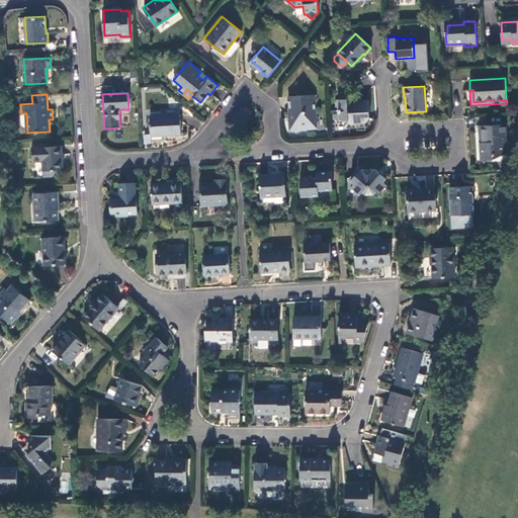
[(317,128),(315,95),(288,97),(290,130),(317,128)]
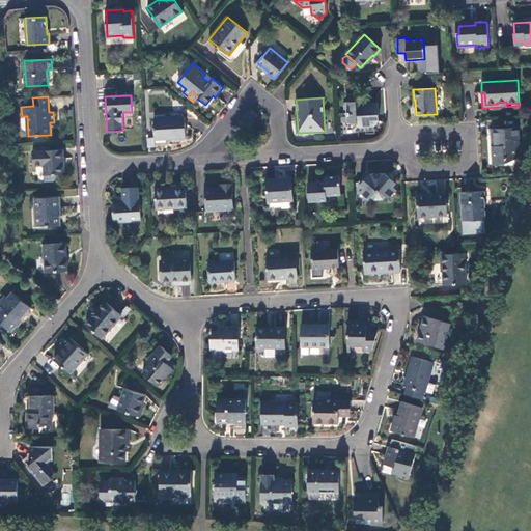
[(359,101),(345,101),(347,123),(357,122),(358,127),(373,126),(379,120),(378,103),(360,104),(359,101)]
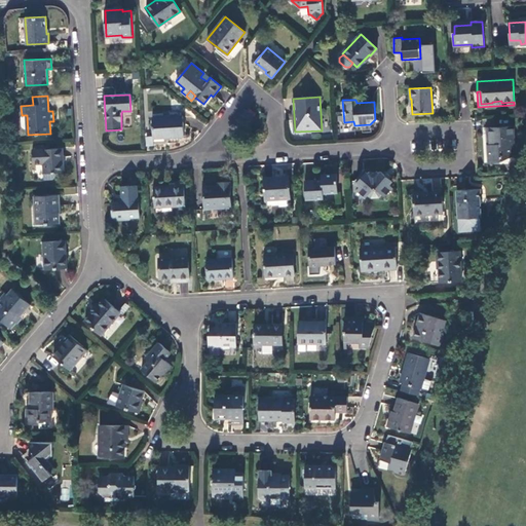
[(183,116),(152,117),(153,139),(184,137),(183,116)]
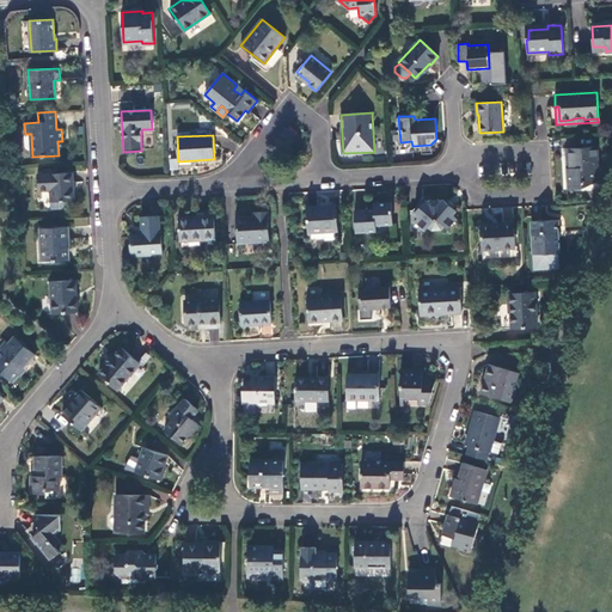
[(597,147),(569,148),(571,167),(568,169),(569,189),(583,188),(583,182),(595,181),(595,170),(598,170),(597,147)]
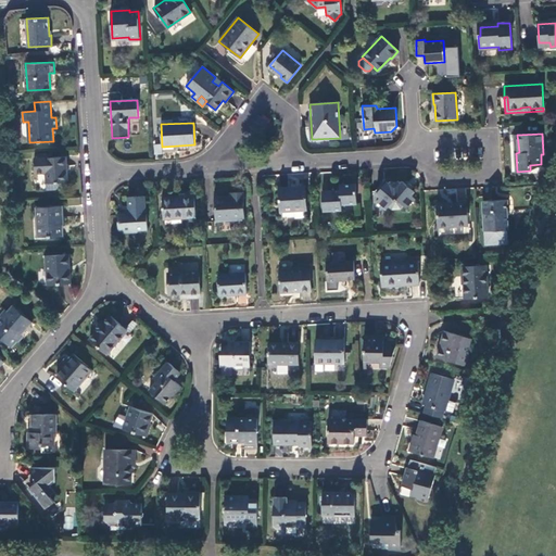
[(65,156),(34,159),(35,173),(46,173),(46,182),(67,182),(65,156)]
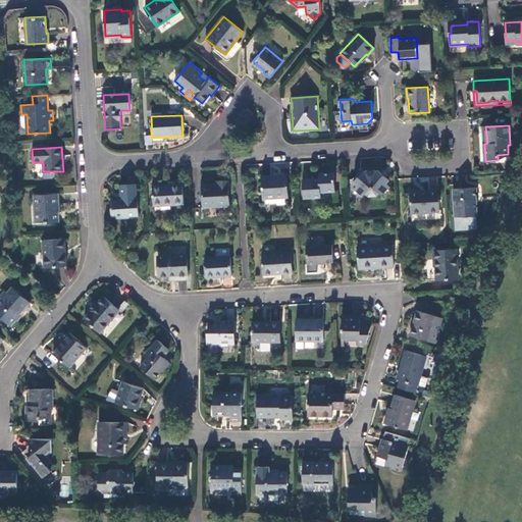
[(388,179),(378,170),(376,172),(374,170),(368,170),(365,173),(363,171),(354,181),(357,186),(354,189),(363,197),(365,194),(369,196),(376,196),(379,193),(381,195),(389,186),(385,183),(388,179)]
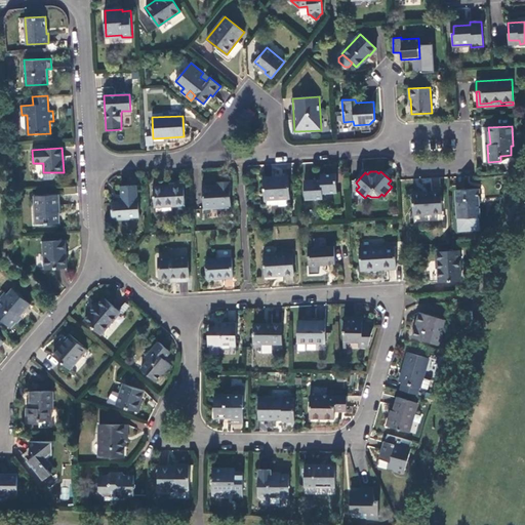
[(321,180),(305,180),(306,200),(323,199),(322,194),(336,193),(336,174),(321,174),(321,180)]
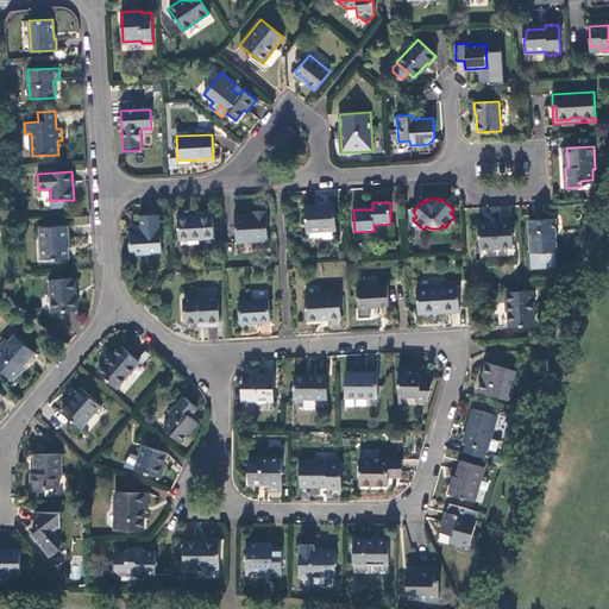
[(334,205),(305,206),(307,231),(336,230),(334,205)]
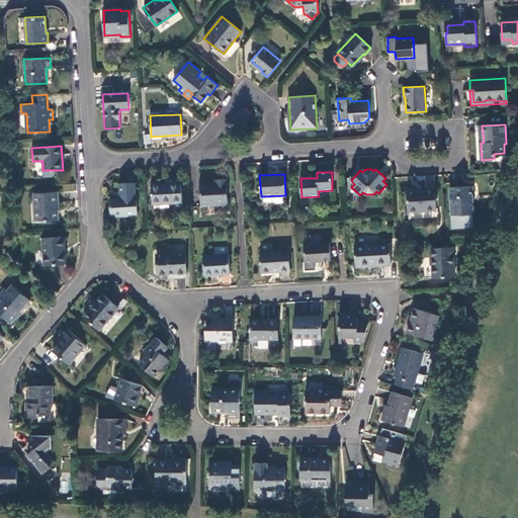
[(228,202),(227,179),(216,179),(216,184),(200,184),(201,203),(228,202)]
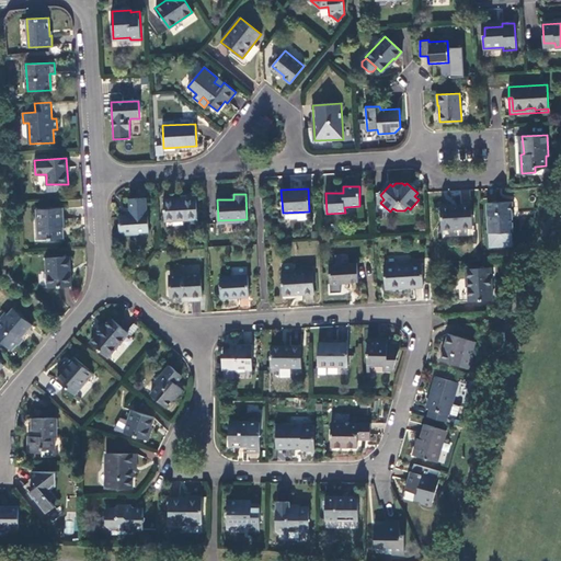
[(164,221),(197,219),(196,195),(180,196),(180,198),(164,199),(164,221)]
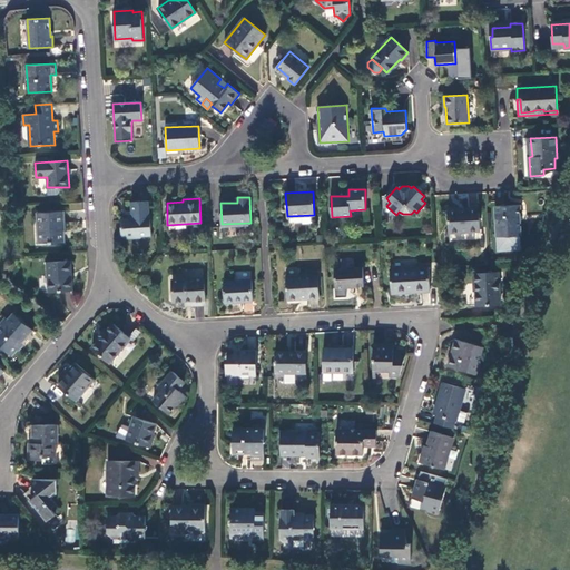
[(148,200),(130,202),(131,217),(120,218),(123,239),(140,237),(141,236),(151,235),(150,216),(149,216),(148,200)]
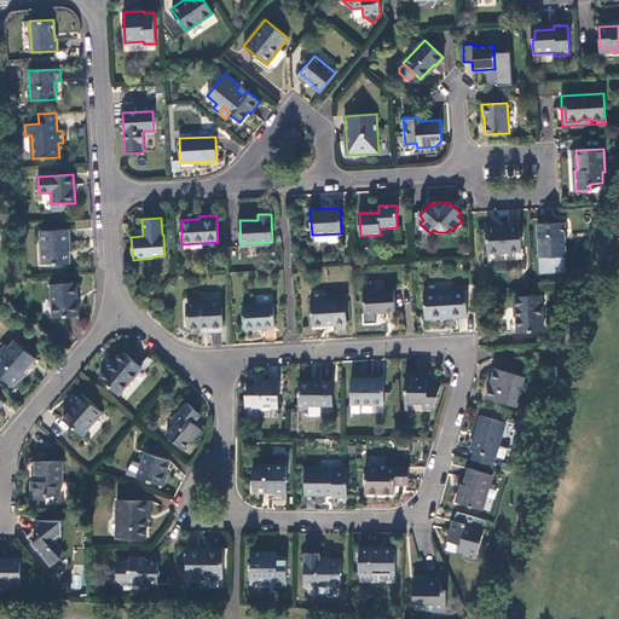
[(563,223),(538,224),(541,256),(566,255),(563,223)]
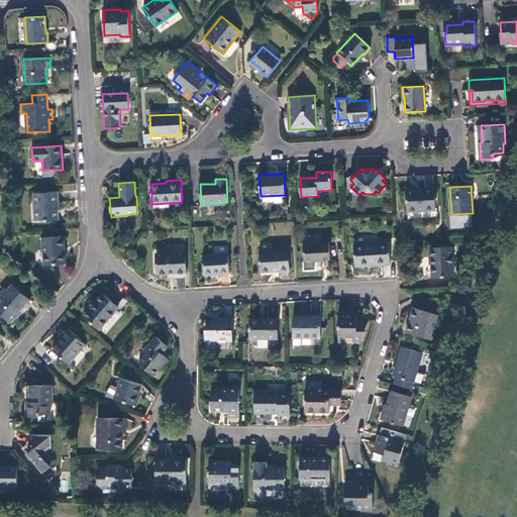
[(434,188),(406,189),(408,211),(435,210),(434,188)]
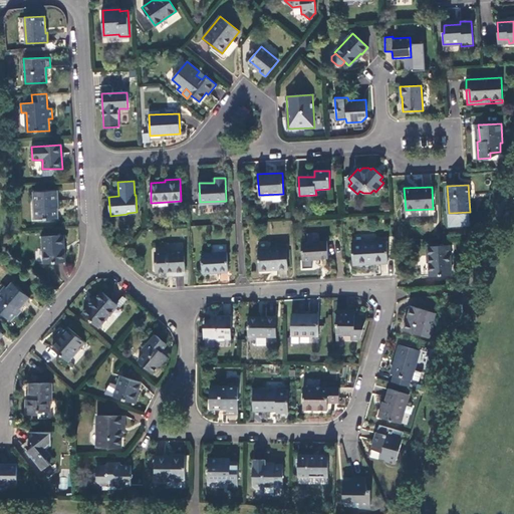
[(55,190),(34,192),(36,219),(43,218),(44,219),(56,218),(55,203),(56,203),(55,190)]
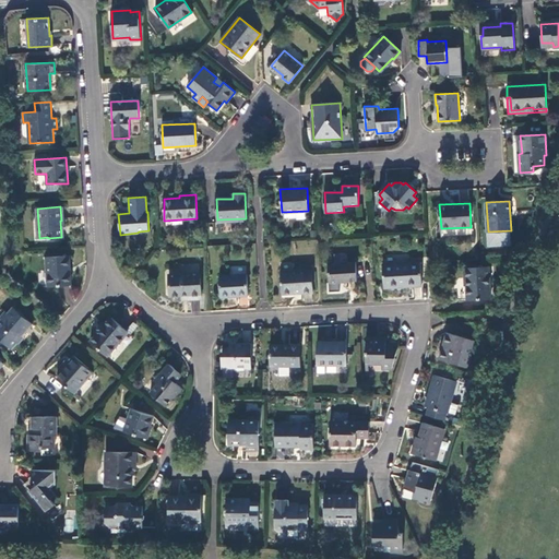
[(70,285),(69,256),(46,257),(47,286),(70,285)]
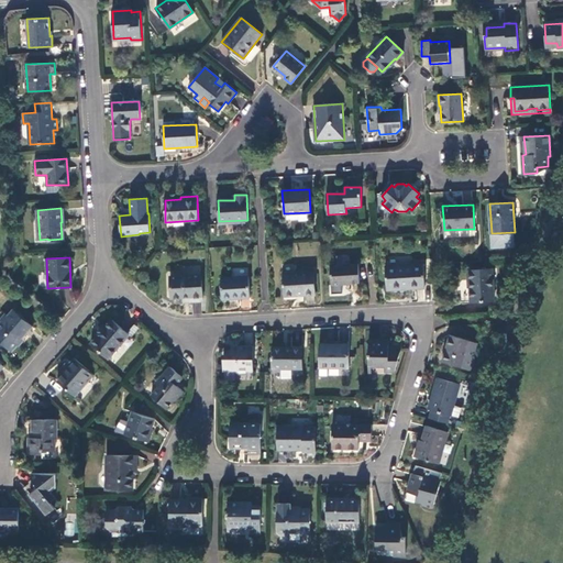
[(359,264),(331,265),(332,285),(352,284),(359,283),(359,264)]
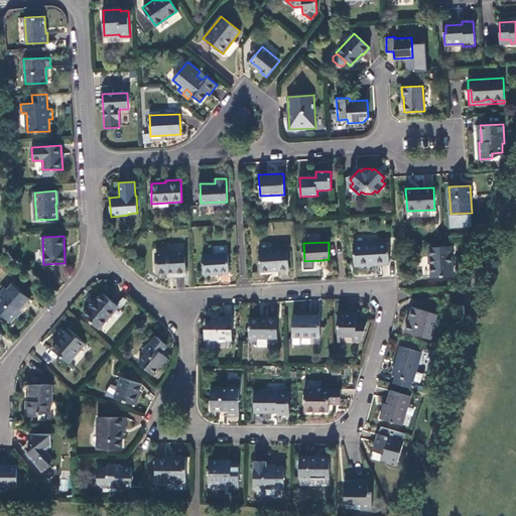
[(388,242),(353,243),(355,266),(390,264),(388,242)]
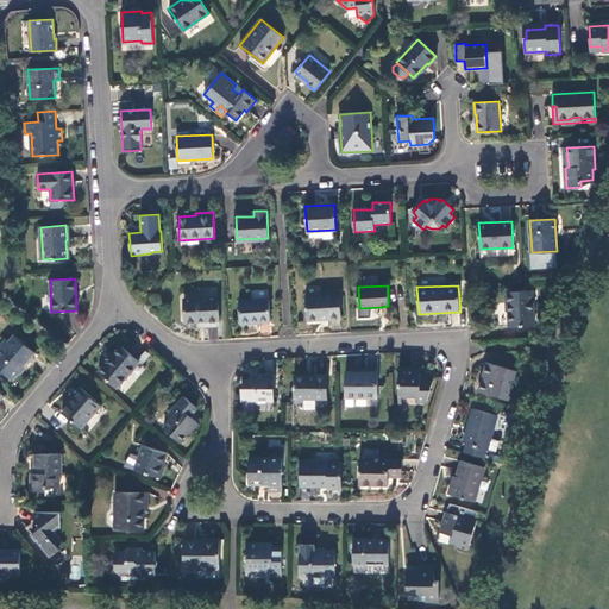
[(535,326),(533,292),(506,293),(506,305),(508,305),(509,327),(535,326)]
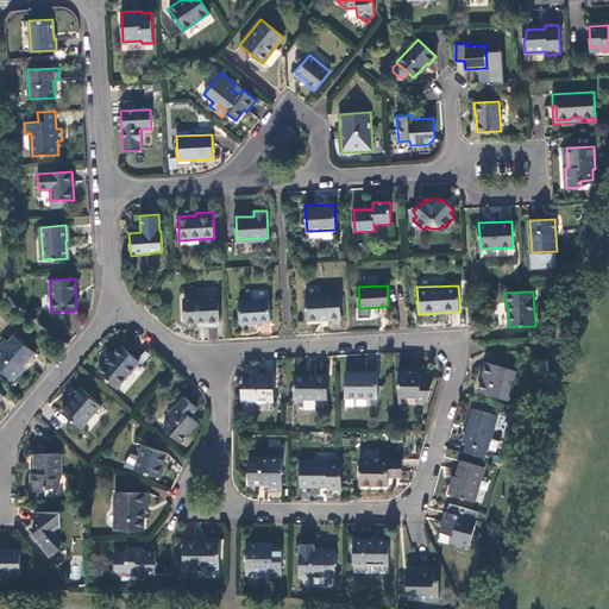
[(340,294),(306,295),(307,320),(341,319),(340,294)]
